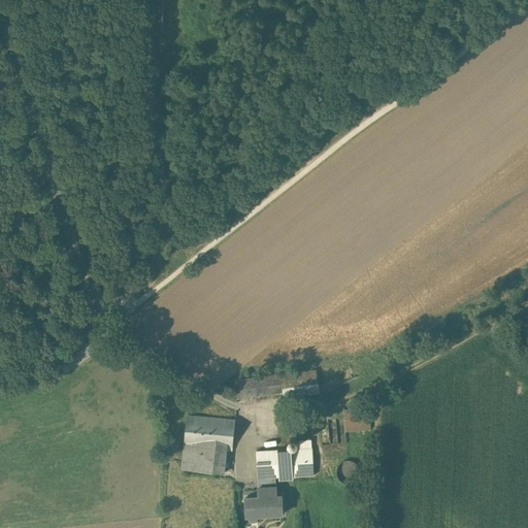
[(317,369),(308,370),(311,389),(319,388),(317,369)]
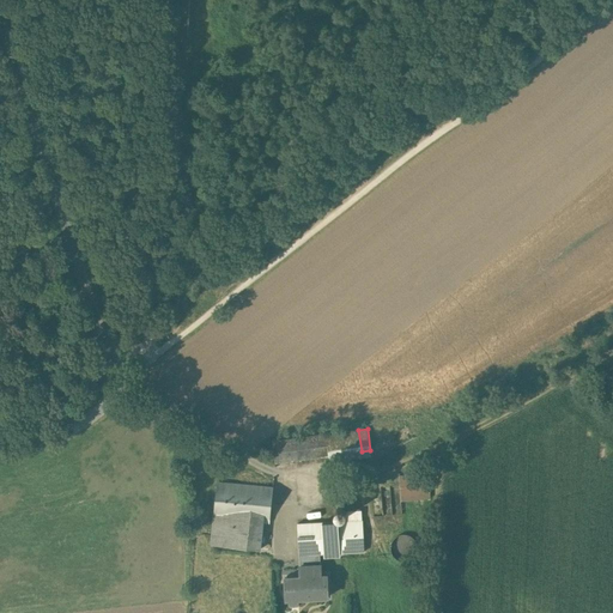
[(358,430),(338,434),(340,459),(370,455),(370,450),(362,451),(358,430)]
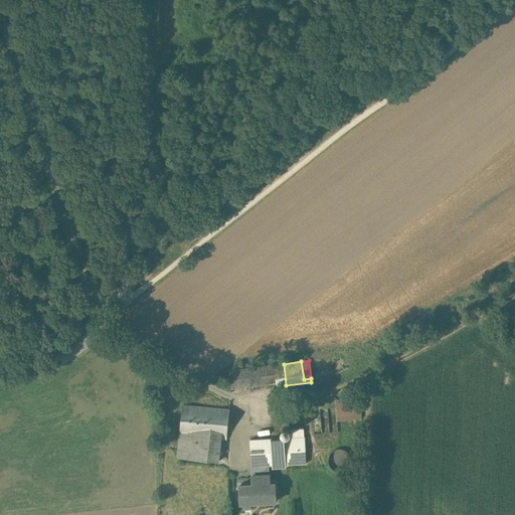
[(284,364),(275,365),(277,382),(278,386),(286,385),(284,364)]
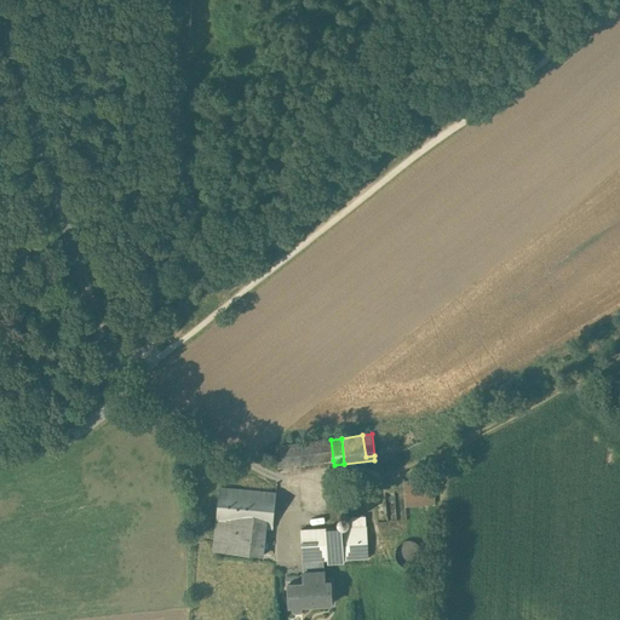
[(434,483),(403,486),(405,498),(435,495),(434,483)]
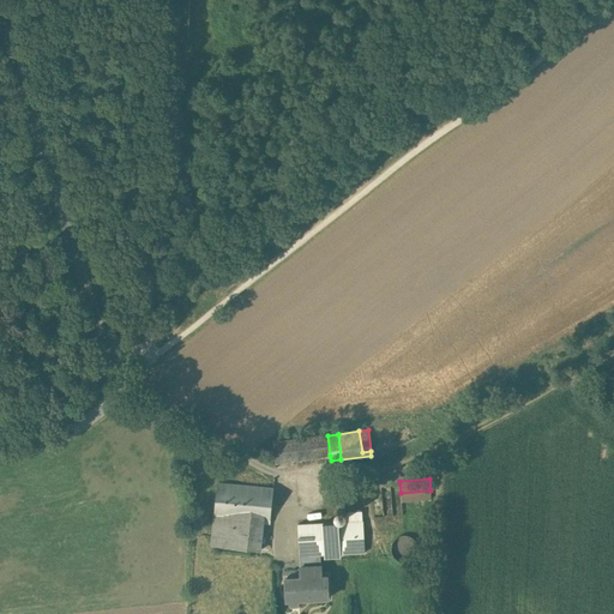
[(274,488),(217,482),(215,513),(211,546),(230,548),(260,551),(264,518),(270,518),(274,488)]
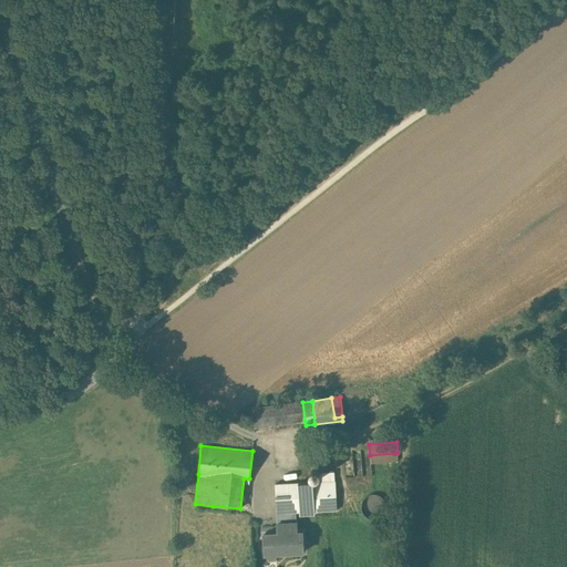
[(398,453),(370,455),(371,463),(398,461),(398,453)]
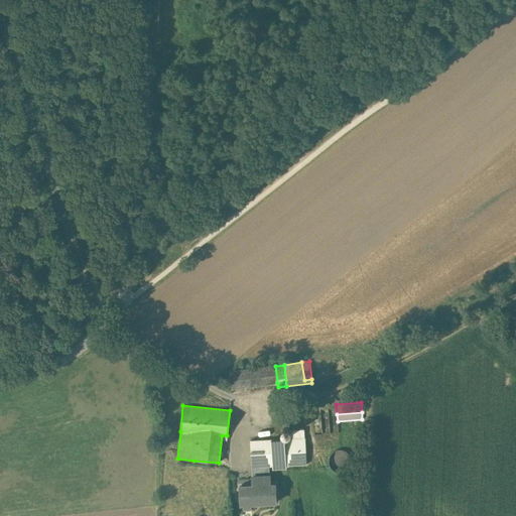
[(291,433),(291,431),(291,429),(290,428),(288,427),(286,427),(284,427),(283,428),(281,430),(281,432),(282,433),(283,435),(284,436),(286,436),(288,436),(289,435),(290,435),(290,434),(291,433)]
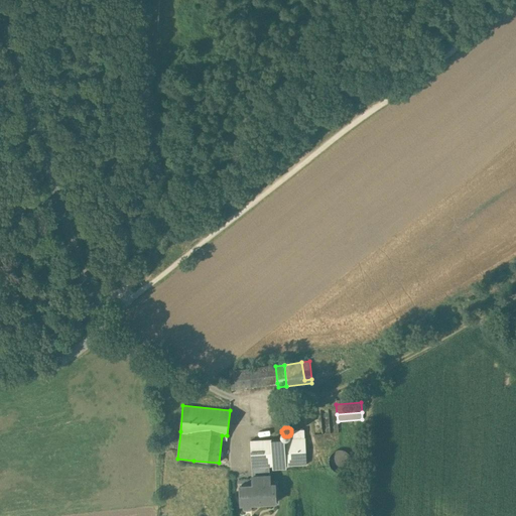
[(286,438),(251,440),(252,468),(269,467),(277,466),(277,469),(281,469),(281,466),(306,465),(304,437),(291,438),(286,438)]
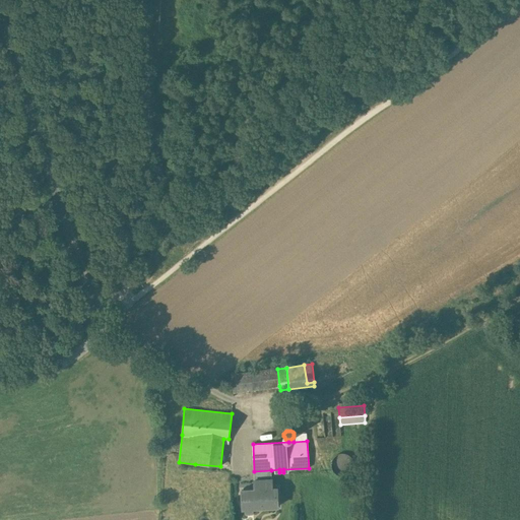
[(353,468),(353,464),(352,460),(350,456),(346,454),(342,453),(338,454),(334,456),(332,460),(331,464),(332,468),(335,472),(338,474),(342,475),(347,474),(350,472),(353,468)]
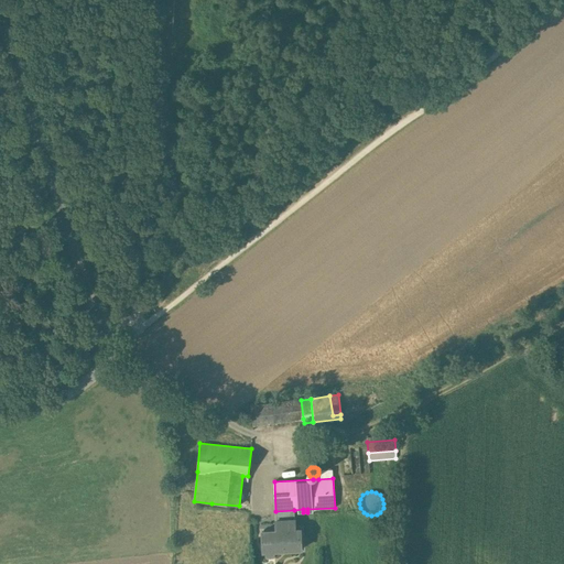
[(294,510),(275,511),(277,521),(278,531),(295,530),(294,510)]
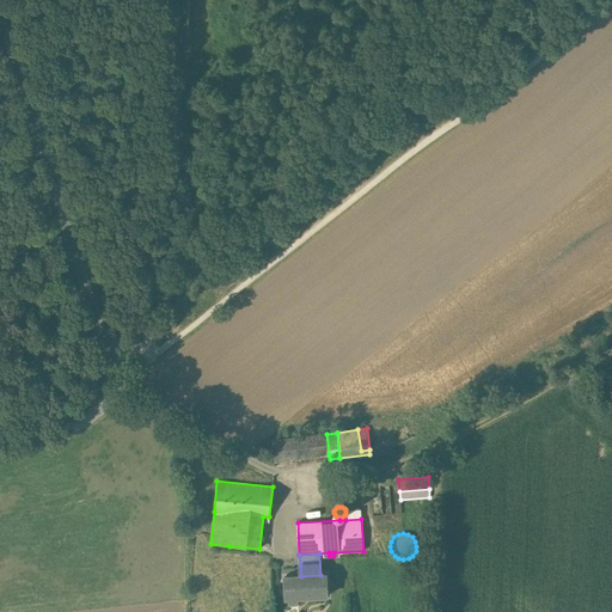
[(301,576),(286,576),(285,576),(286,598),(312,595),(325,595),(328,595),(326,574),(325,574),(320,575),(301,576)]
